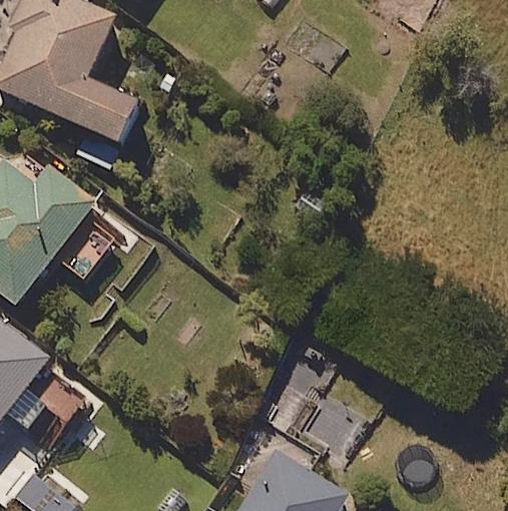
[(116,14),(84,0),(17,0),(8,22),(17,26),(0,64),(0,87),(121,141),(139,98),(89,76),(116,14)]
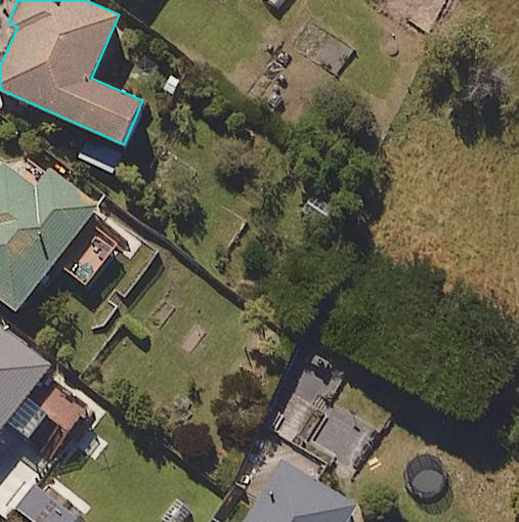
[(33,188),(1,164),(0,165),(0,299),(16,311),(55,262),(85,285),(117,243),(88,220),(98,206),(48,168),(33,188)]
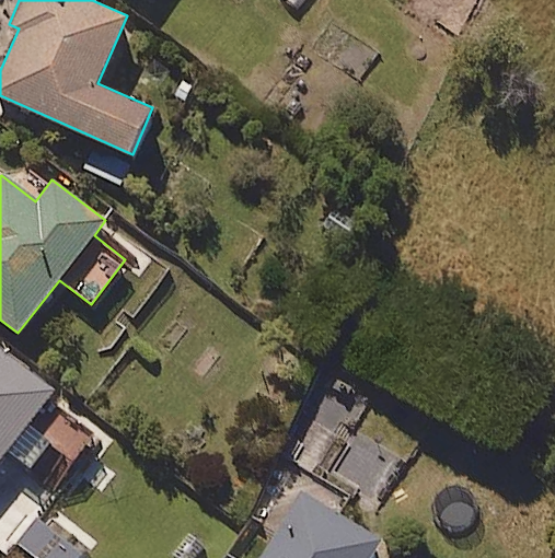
[(79,409),(0,347),(0,461),(7,453),(30,472),(79,409)]
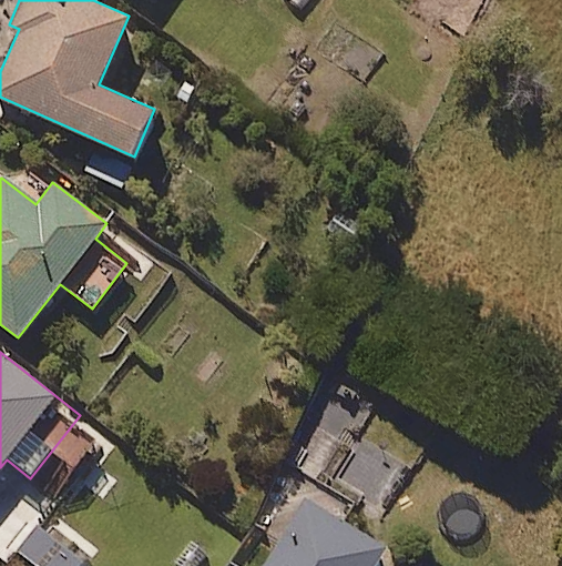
[(44,508),(23,493),(0,524),(0,539),(36,565),(78,565),(83,559),(34,523),(44,508)]
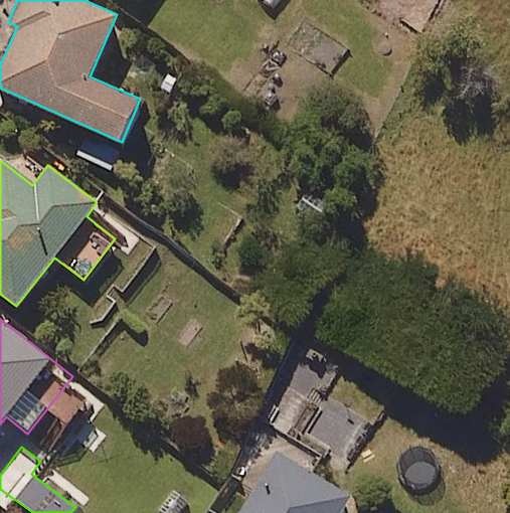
[(341,512),(351,498),(277,451),(237,512),(341,512)]
